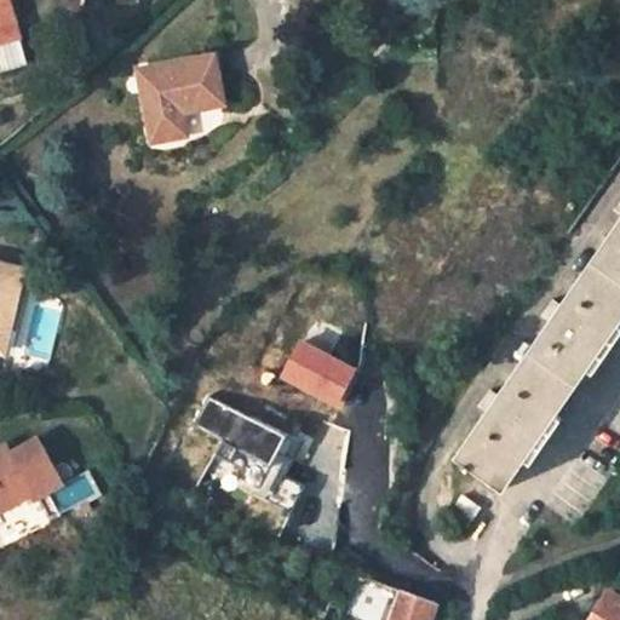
[(0,0),(0,50),(21,46),(11,0),(0,0)]
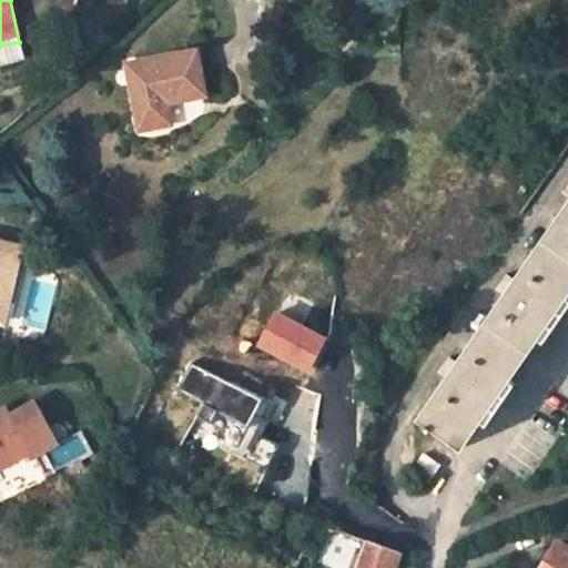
[(124,64),(139,122),(169,115),(164,100),(200,89),(189,47),(124,64)]
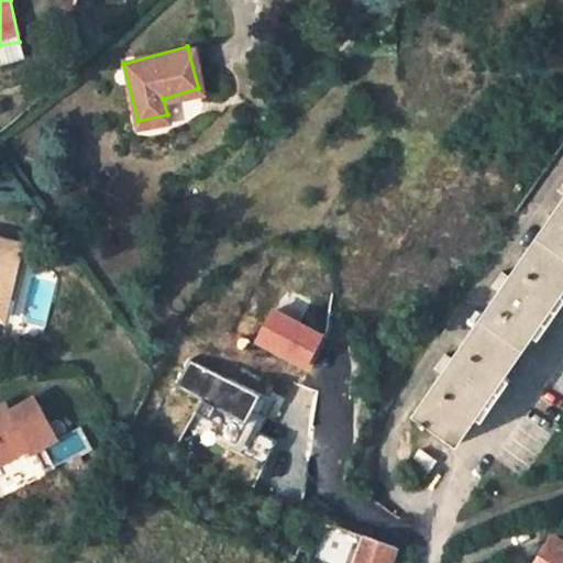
[(454,445),(477,414),(550,309),(562,289),(562,199),(412,416),(454,445)]
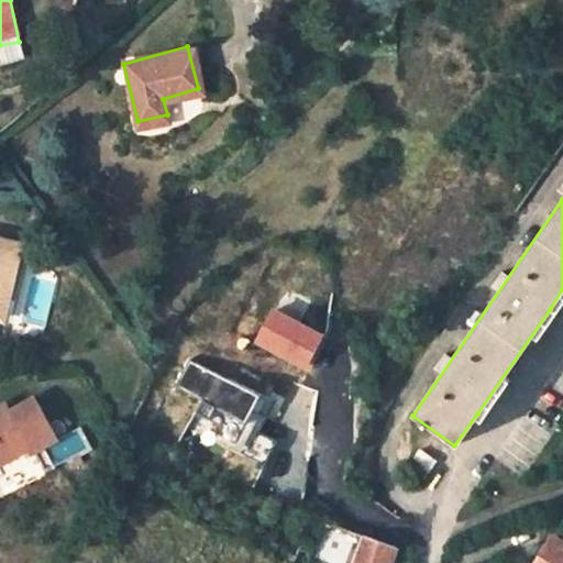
[(0,320),(7,322),(22,246),(0,242),(0,320)]
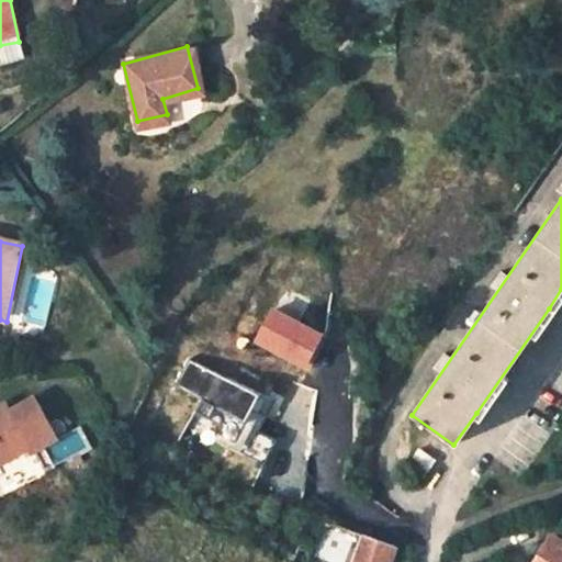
[(259,340),(318,368),(336,328),(277,301),(259,340)]
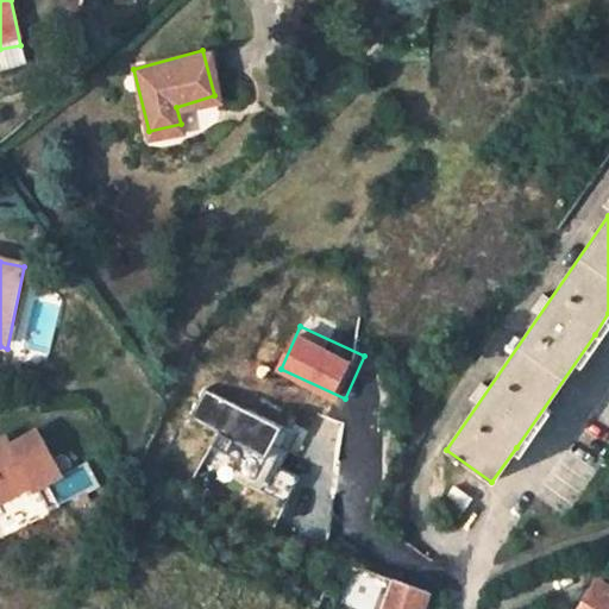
[(276,462),(294,422),(209,385),(195,418),(226,432),(212,466),(290,501),(303,473),(276,462)]
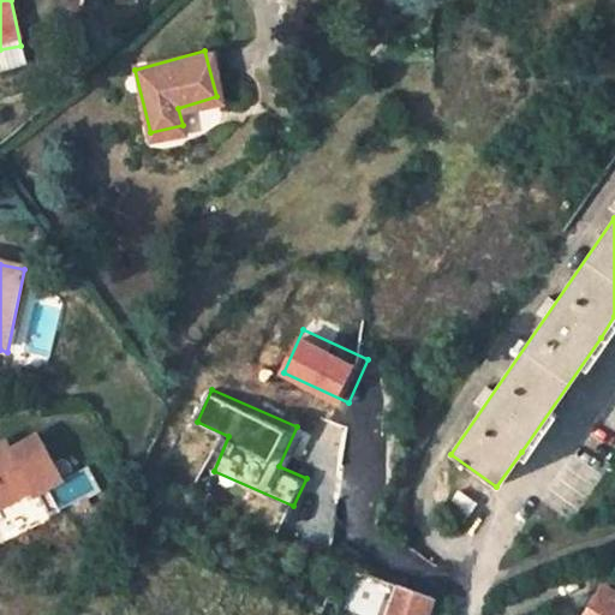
[(0,463),(0,509),(19,500),(0,463)]
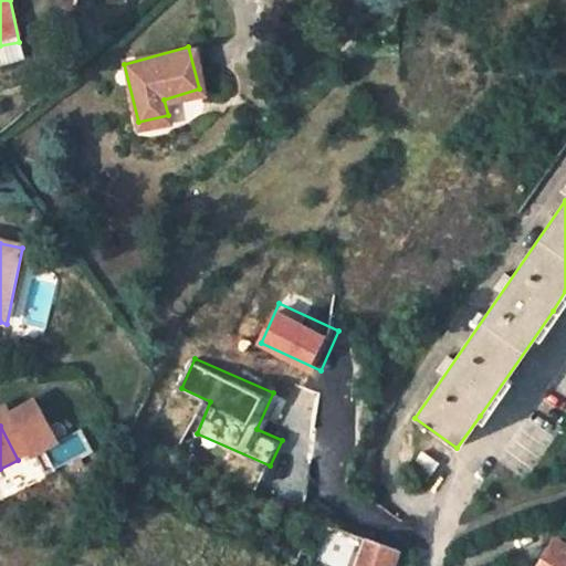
[(409,470),(425,482),(438,464),(421,452),(409,470)]
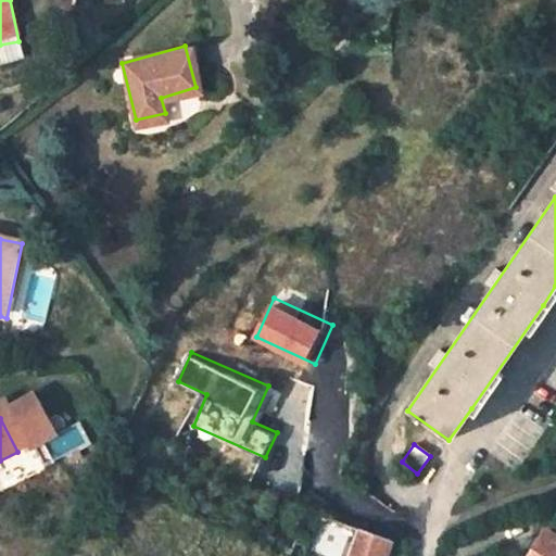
[(386,555),(392,541),(359,530),(321,513),(310,550),(328,555),(386,555)]
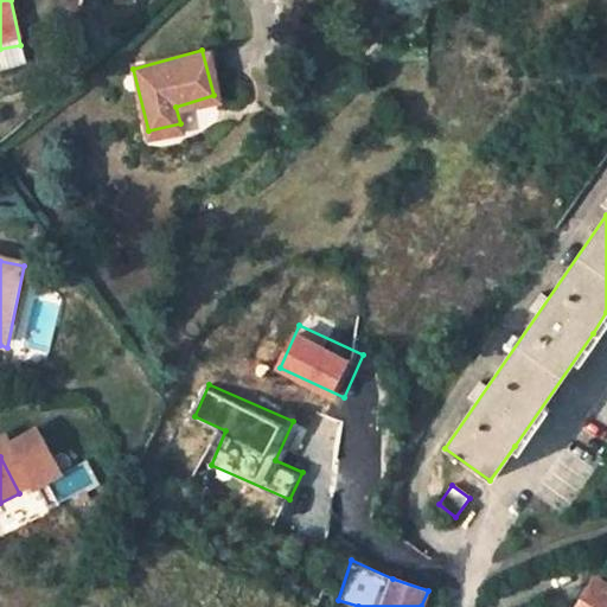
[(575,606),(606,606),(606,588),(593,581),(575,606)]
